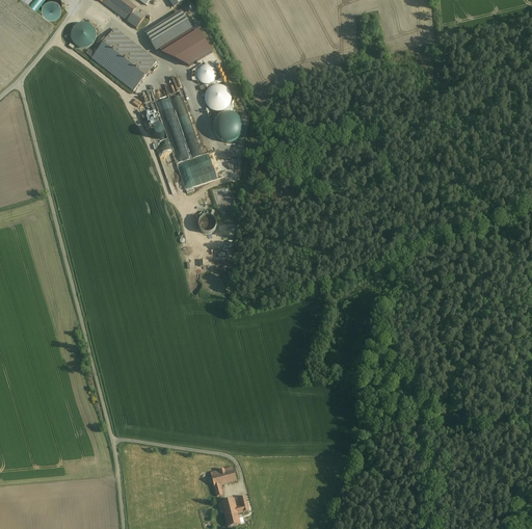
[(45,0),(44,1),(43,3),(43,4),(42,5),(42,6),(42,7),(43,8),(43,9),(43,10),(44,11),(45,12),(46,14),(47,15),(48,15),(49,16),(51,16),(52,16),(53,16),(55,16),(56,15),(57,14),(58,14),(59,11),(60,10),(60,9),(61,8),(61,7),(61,6),(61,4),(61,3),(60,2),(59,1),(59,0),(45,0)]
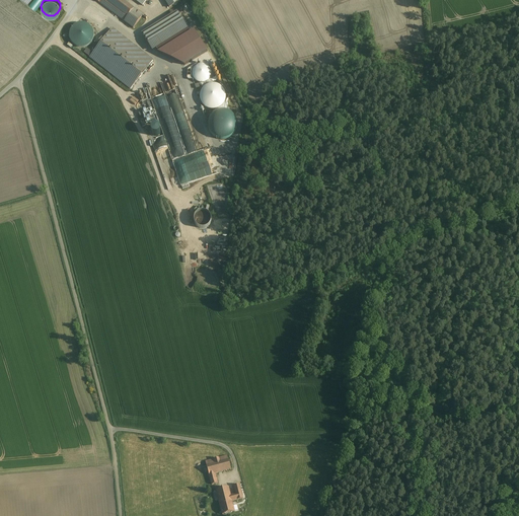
[(130,3),(126,0),(99,0),(121,15),(130,3)]
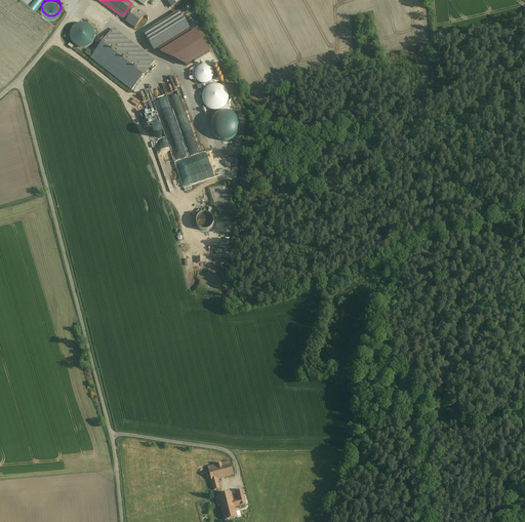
[(145,12),(131,3),(122,15),(125,18),(134,26),(145,12)]
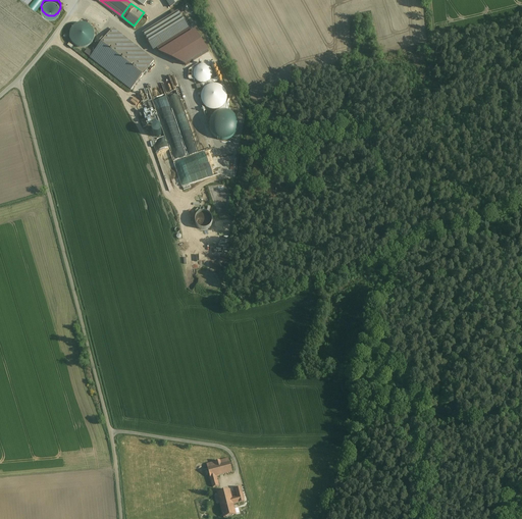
[(180,13),(154,30),(162,42),(188,26),(180,13)]
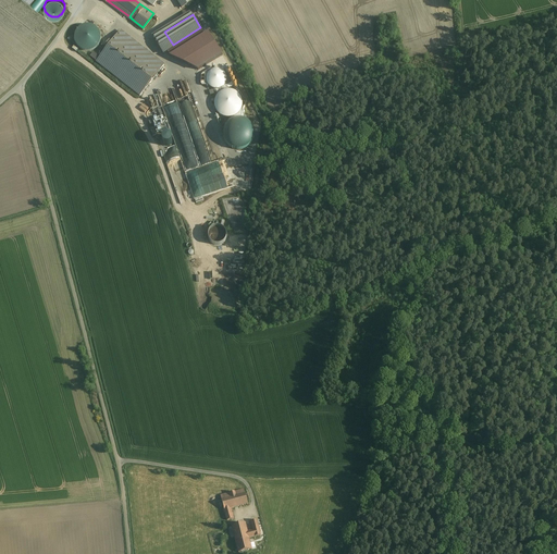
[(84,48),(87,48),(90,48),(94,47),(97,45),(99,42),(100,39),(100,36),(100,33),(99,29),(98,26),(95,24),(93,23),(89,22),(86,22),(83,23),(79,24),(77,26),(75,29),(74,33),(74,36),(75,39),(76,42),(78,45),(82,47),(84,48)]
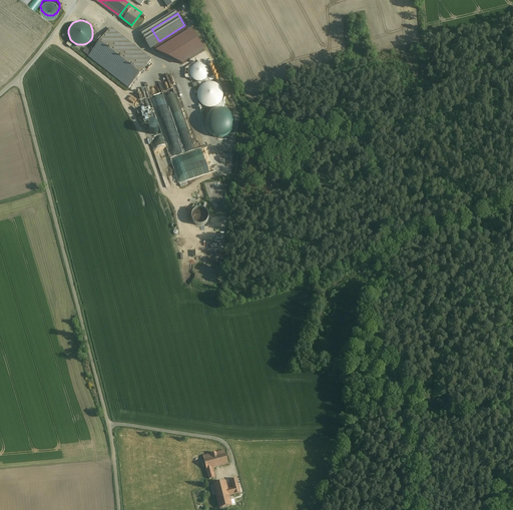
[(151,57),(110,26),(88,54),(129,85),(151,57)]
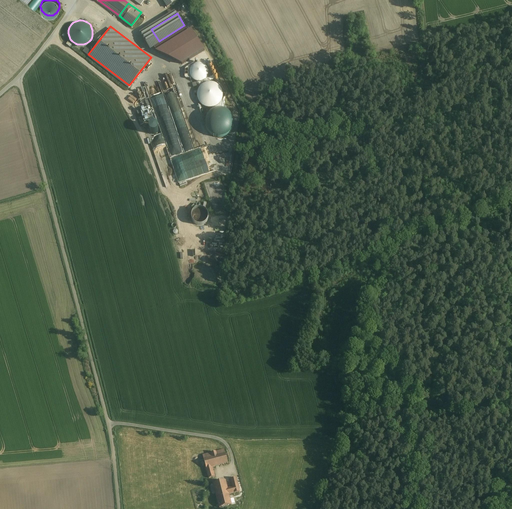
[(181,62),(206,48),(195,27),(159,46),(164,55),(170,52),(173,58),(177,55),(181,62)]
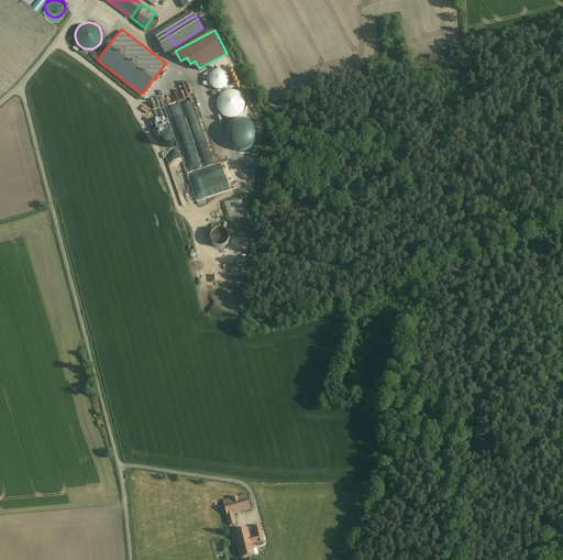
[(187,45),(186,42),(174,47),(175,51),(187,45)]
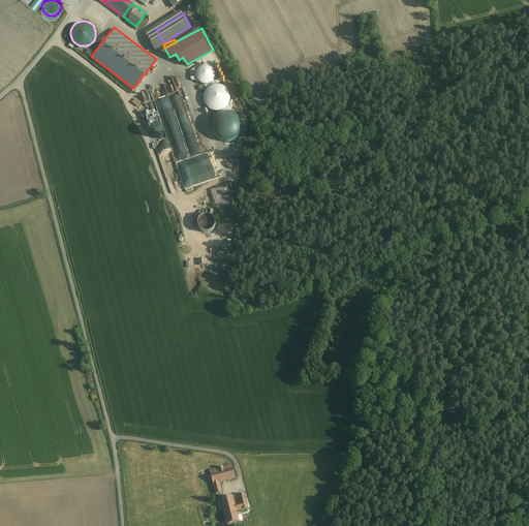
[(203,82),(205,83),(206,83),(208,82),(209,82),(210,82),(211,81),(212,80),(213,79),(214,76),(215,75),(215,73),(215,71),(214,69),(214,67),(212,66),(211,64),(209,64),(207,63),(205,63),(203,63),(200,64),(199,65),(197,67),(196,68),(196,70),(195,72),(196,74),(196,76),(197,79),(198,80),(200,81),(203,82)]
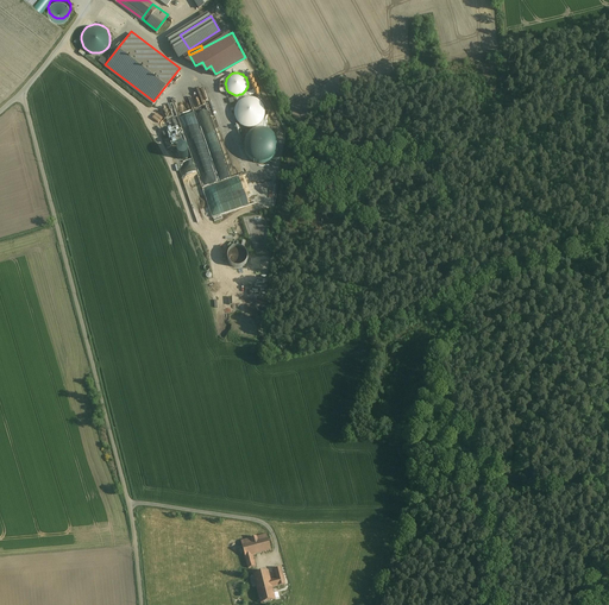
[(243,93),(242,94),(240,94),(239,94),(237,95),(236,95),(238,101),(239,99),(240,98),(243,98),(245,96),(248,95),(245,90),(244,92),(243,93)]
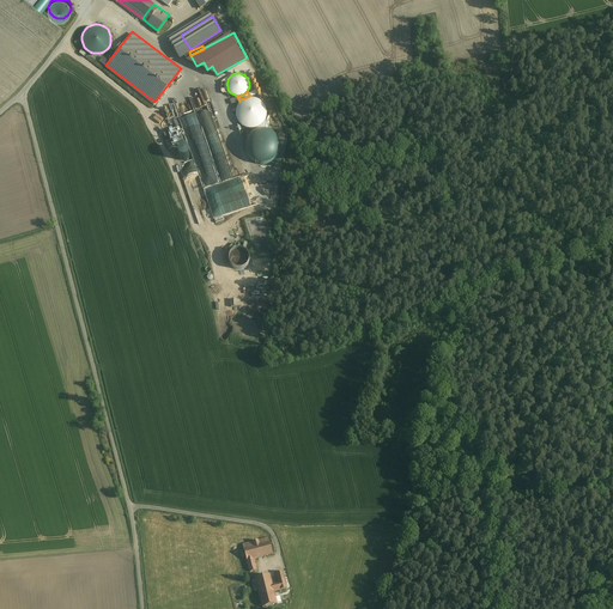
[(252,96),(249,96),(247,97),(244,98),(242,98),(241,99),(240,102),(238,103),(237,105),(236,108),(236,111),(236,114),(236,116),(237,119),(238,121),(241,122),(243,125),(244,126),(248,126),(250,127),(253,127),(255,126),(258,126),(260,125),(262,122),(263,121),(265,119),(266,116),(266,114),(267,110),(266,108),(266,105),(265,103),(263,102),(261,99),(259,98),(256,97),(254,96),(252,96)]
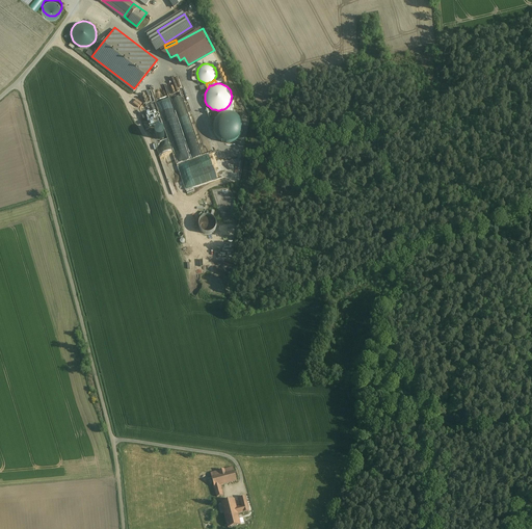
[(160,125),(155,132),(163,138),(169,130),(160,125)]
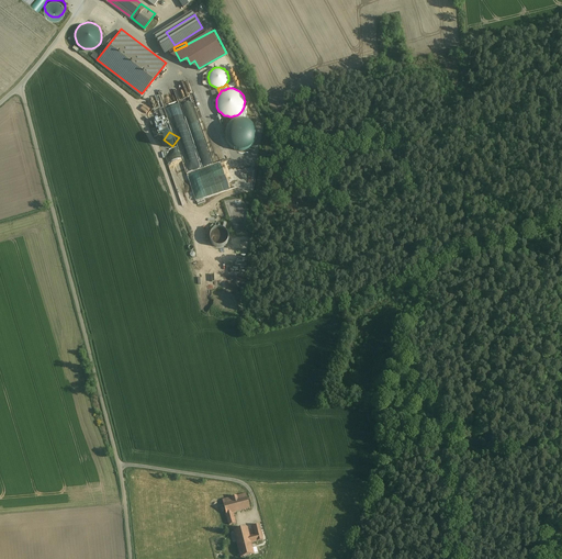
[(178,188),(182,202),(210,193),(206,181),(205,180),(200,182),(195,167),(194,174),(190,174),(190,178),(190,179),(190,180),(192,187),(188,188),(190,189),(190,193),(189,191),(182,190),(182,188),(178,188)]
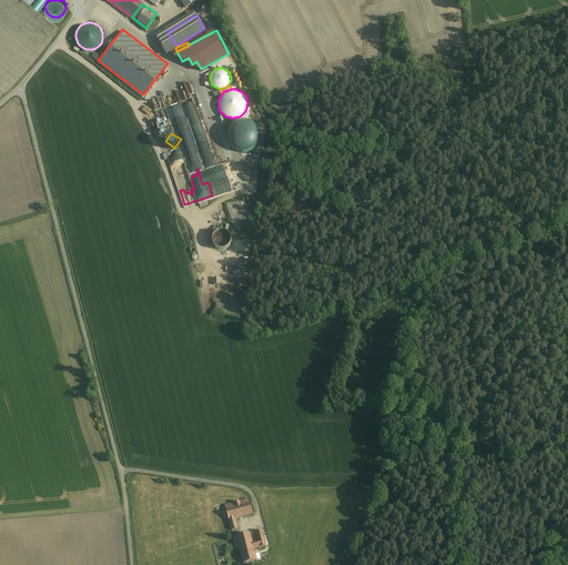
[(239,498),(224,503),(229,517),(235,515),(253,511),(249,496),(239,498)]
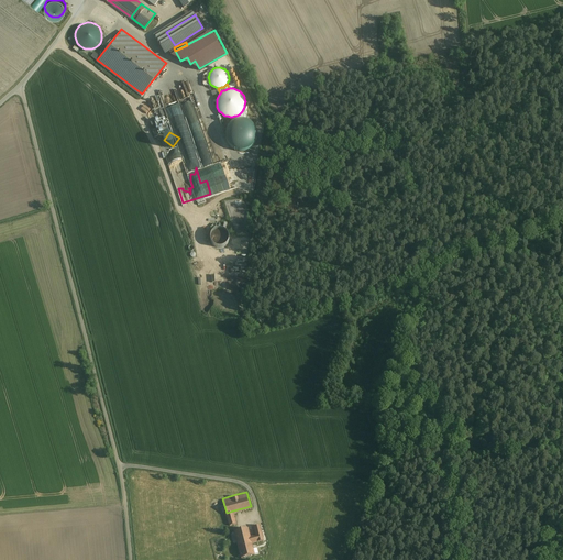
[(233,511),(227,513),(229,523),(235,522),(233,511)]
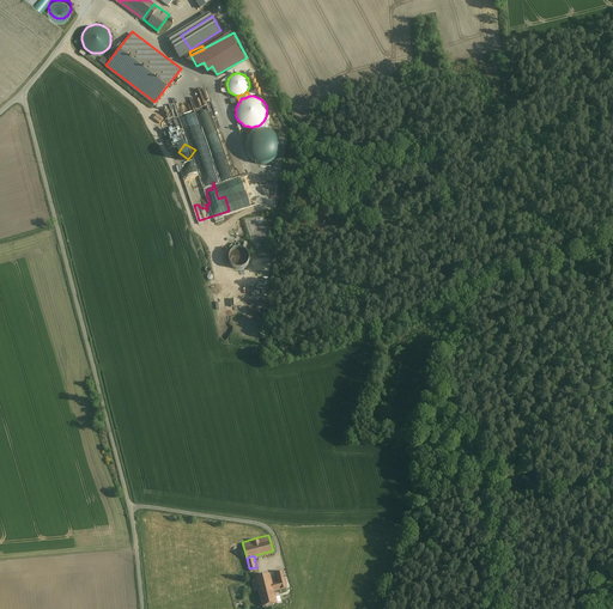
[(283,568),(275,570),(278,579),(272,582),(273,588),(280,586),(286,585),(283,568)]
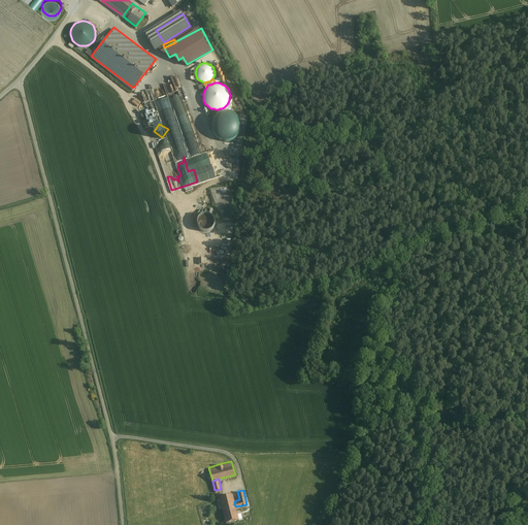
[(232,493),(220,496),(226,521),(238,518),(235,506),(234,501),(232,493)]
